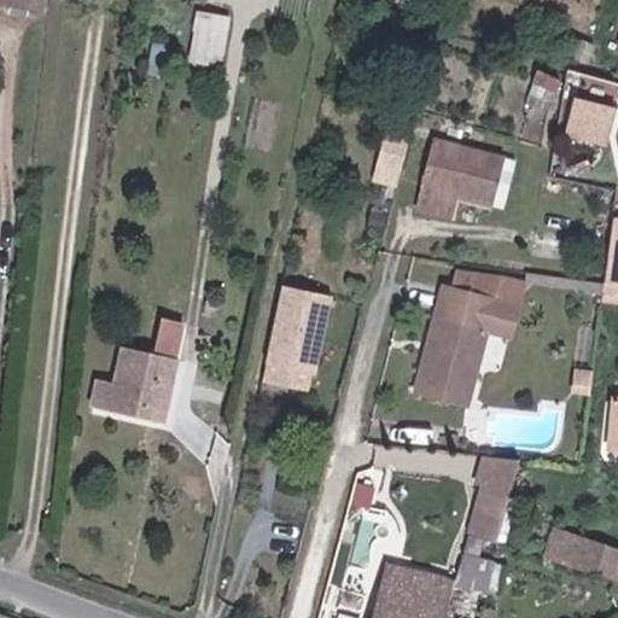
[(0,0),(0,7),(45,15),(45,0),(0,0)]
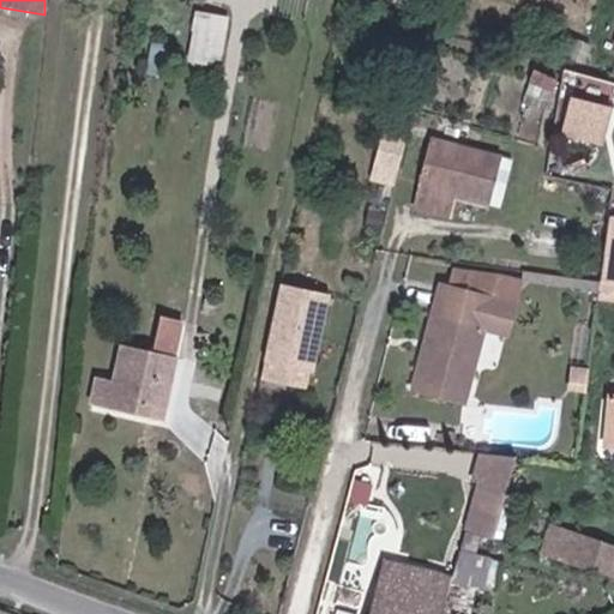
[(202,17),(193,54),(214,58),(222,22),(202,17)]
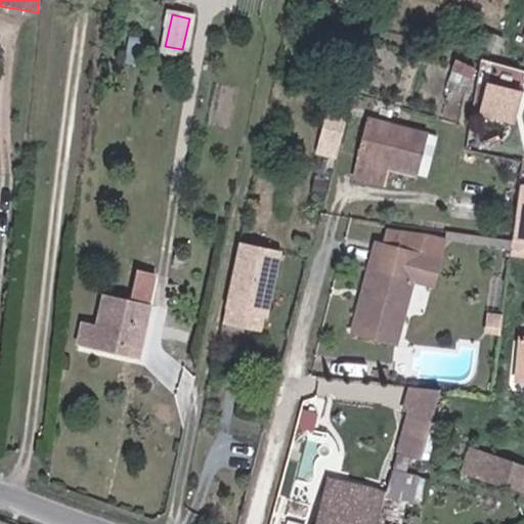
[(454,59),(449,72),(471,80),(475,69),(454,59)]
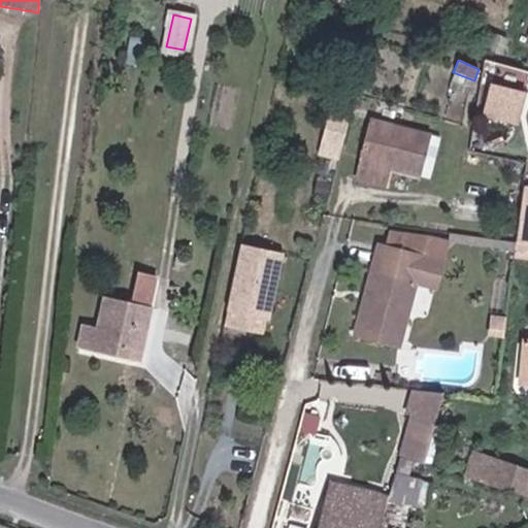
[(474,80),(453,72),(447,92),(467,99),(474,80)]
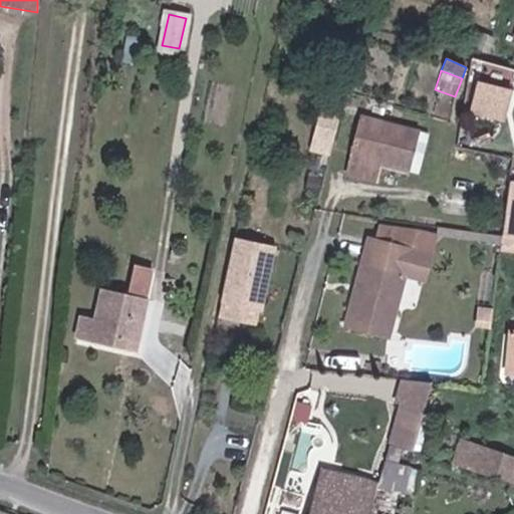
[(486,145),(495,115),(507,119),(513,97),(513,84),(479,73),(458,136),(486,145)]
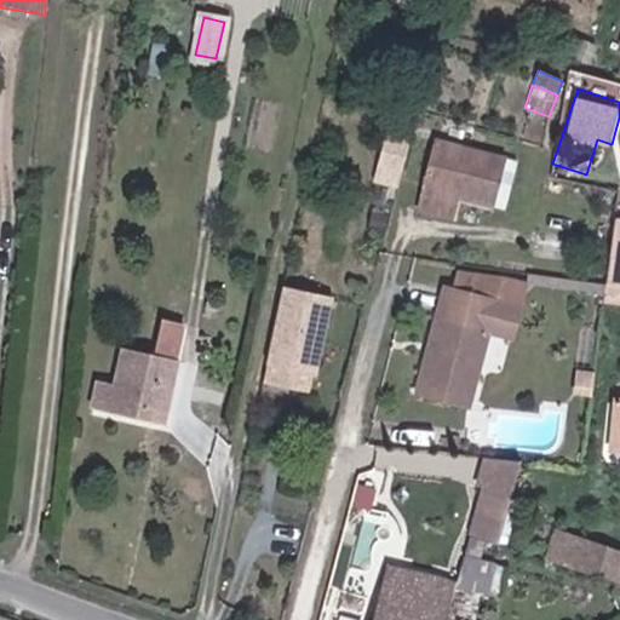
[(382,161),(402,166),(412,135),(391,128),(382,161)]
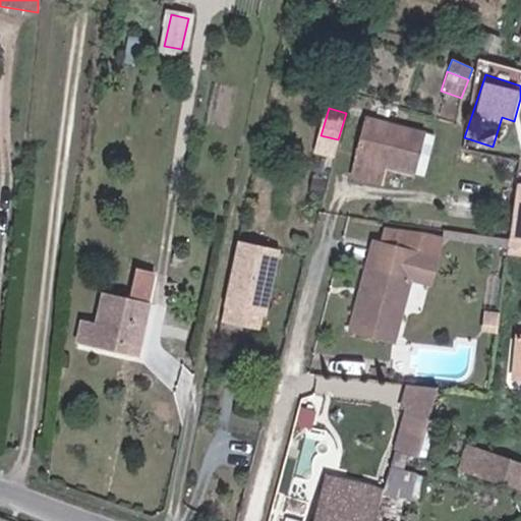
[(389,166),(388,170),(414,176),(424,133),(364,119),(355,158),(389,166)]
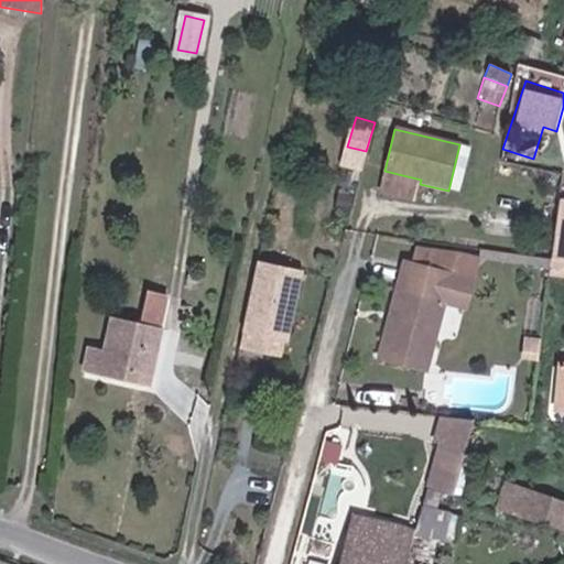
[(421,180),(384,171),(379,193),(415,202),(420,184),(421,180)]
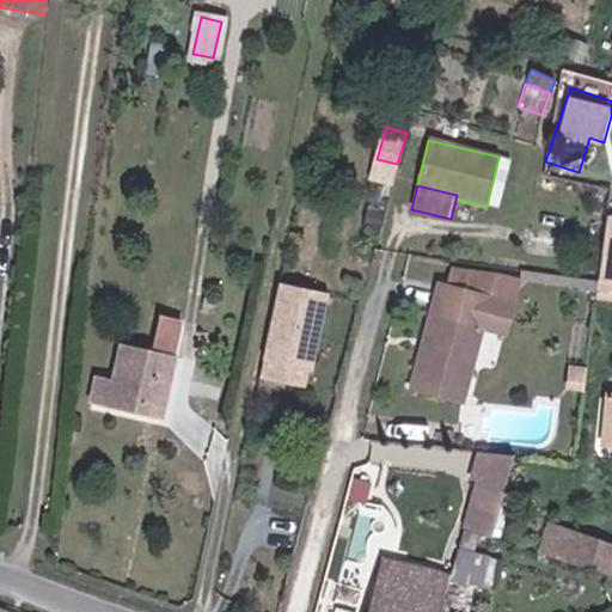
[(280,282),(264,354),(265,355),(307,363),(308,363),(326,293),(280,282)]
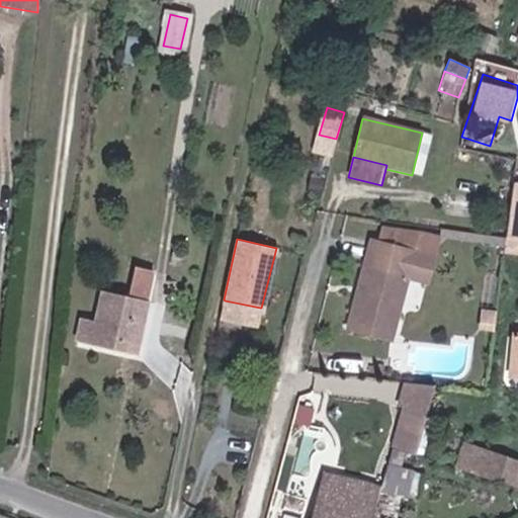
[(371,265),(376,241),(369,239),(364,263),(371,265)]
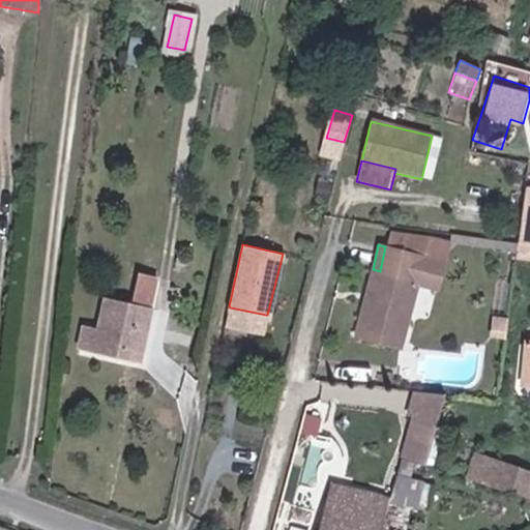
[(380,271),(373,269),(355,341),(401,351),(417,286),(420,287),(428,257),(385,246),(380,271)]
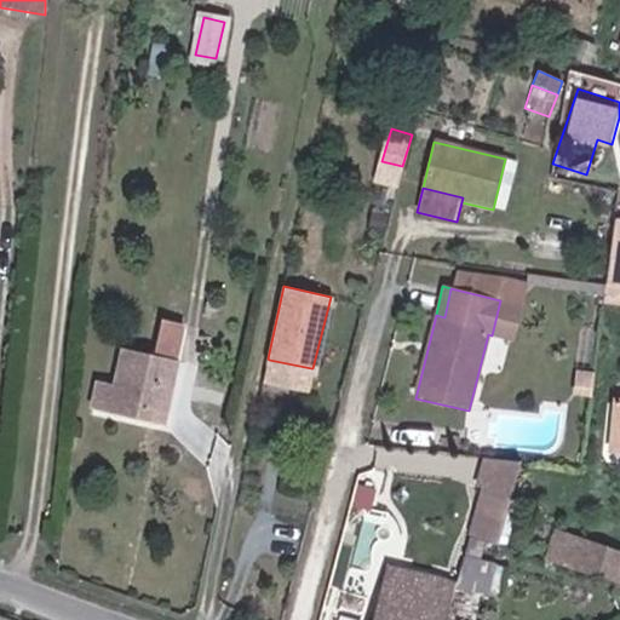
[(500,300),(492,336),(511,340),(520,304),(500,300)]
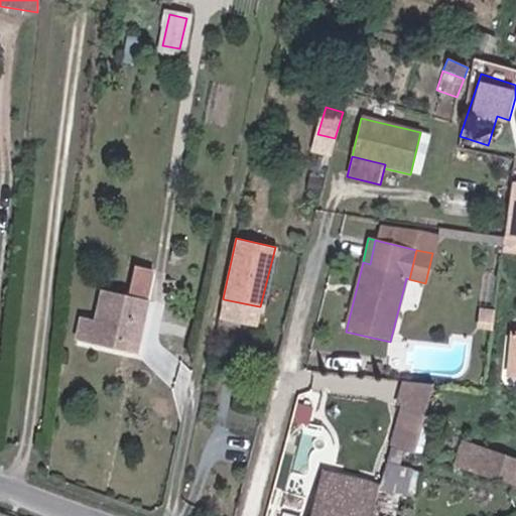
[(100,291),(95,321),(81,318),(77,341),(137,353),(152,271),(135,268),(129,296),(100,291)]
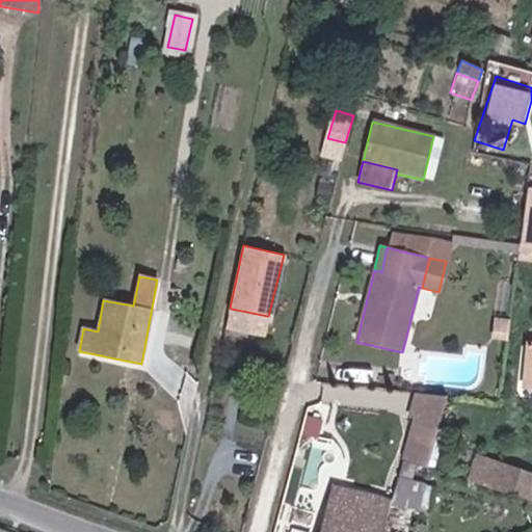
[(231,309),(228,322),(263,330),(267,316),(231,309)]
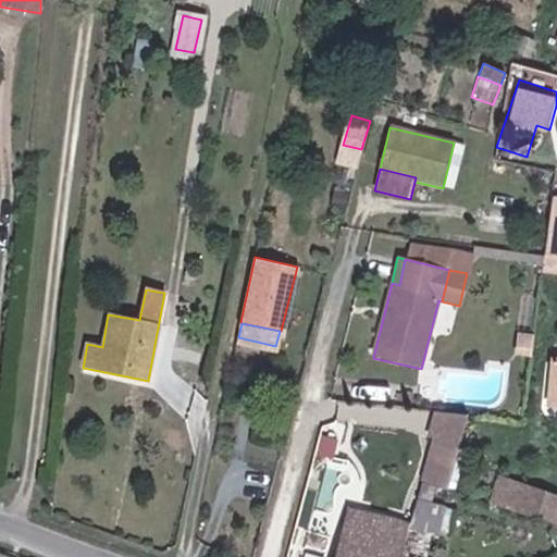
[(556,367),(549,367),(546,405),(556,405),(556,367)]
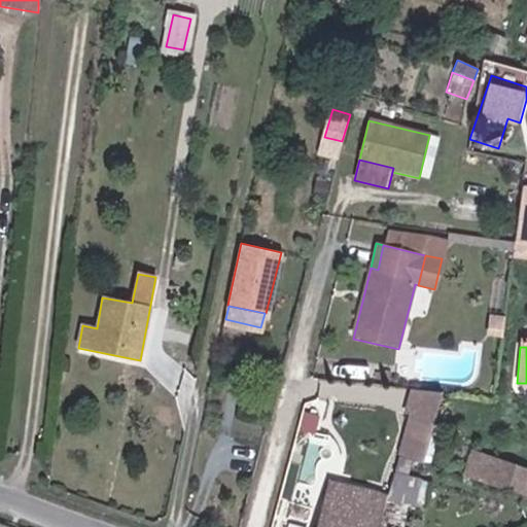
[(409,384),(401,455),(435,458),(442,387),(409,384)]
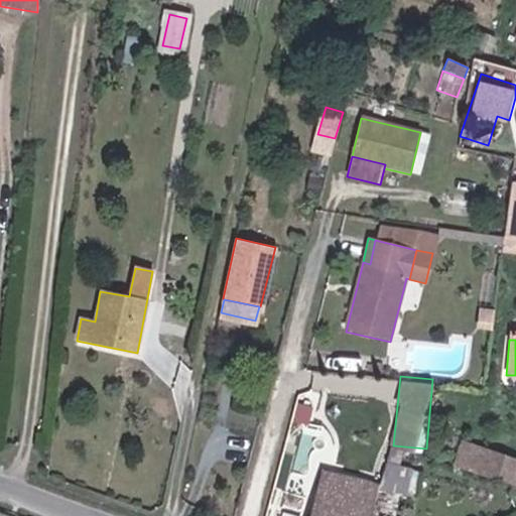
[(453,457),(449,467),(515,488),(515,459),(477,446),(472,463),(453,457)]
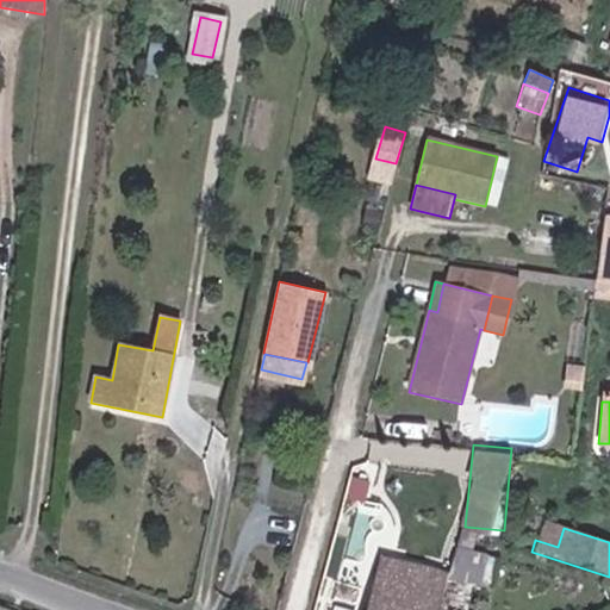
[(459,529),(455,546),(471,549),(474,534),(459,529)]
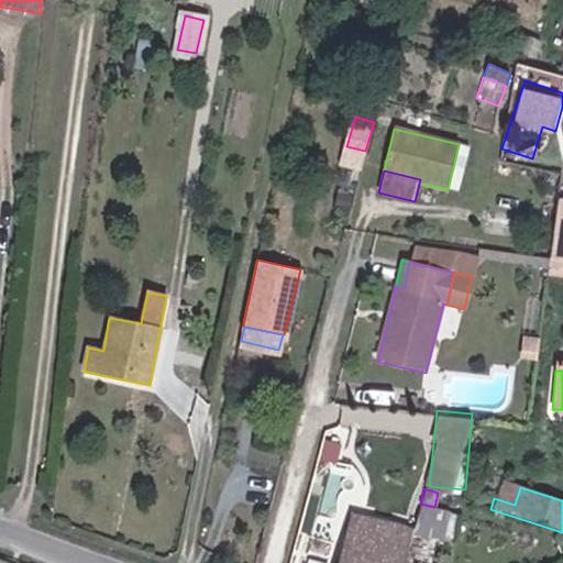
[(434,507),(420,504),(414,529),(404,562),(442,562),(448,541),(454,543),(461,515),(434,507)]
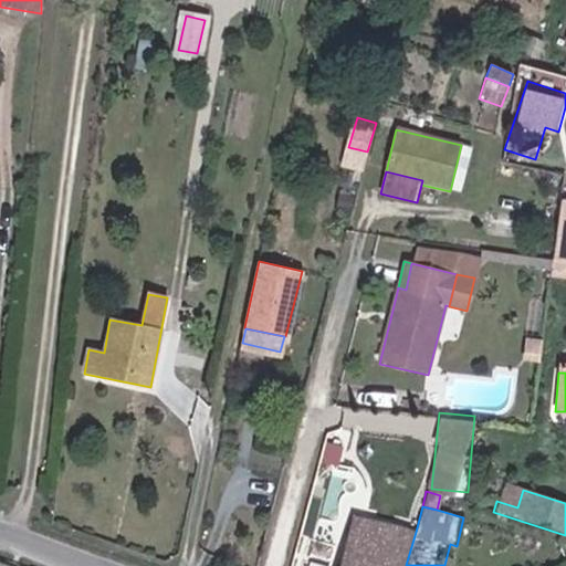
[(406,565),(416,532),(352,515),(338,565),(406,565)]
